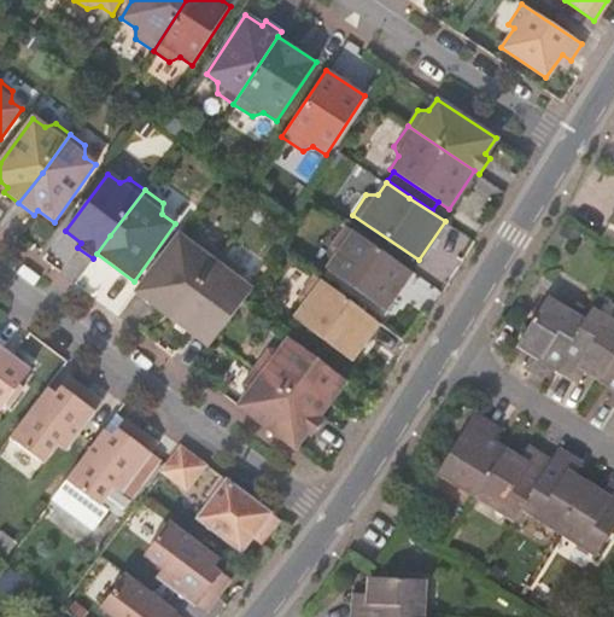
[(613,203),(601,225),(613,232),(613,203)]
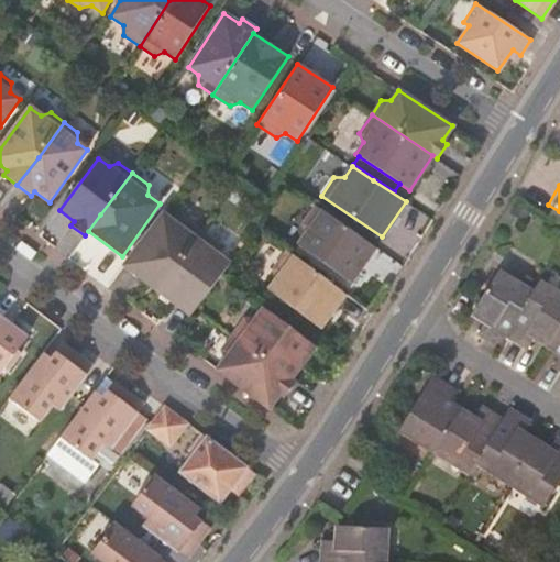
[(351,283),(375,248),(316,206),(303,223),(306,234),(298,244),(351,283)]
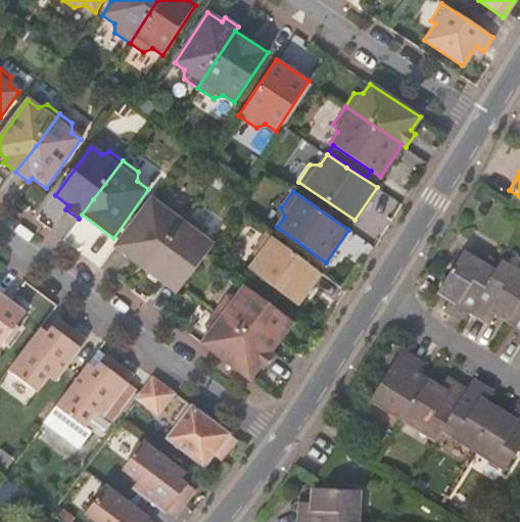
[(147,270),(188,216),(172,203),(163,206),(152,198),(115,246),(142,266),(147,270)]
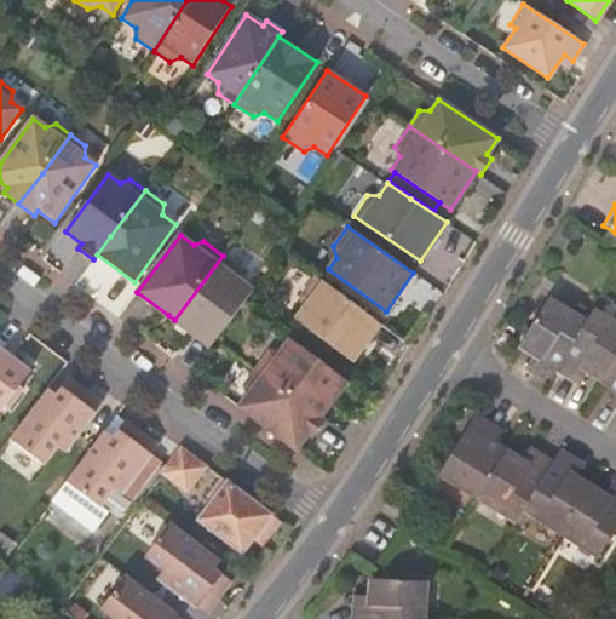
[(216,340),(248,296),(253,290),(241,281),(241,269),(223,256),(174,320),(211,347),(216,340)]
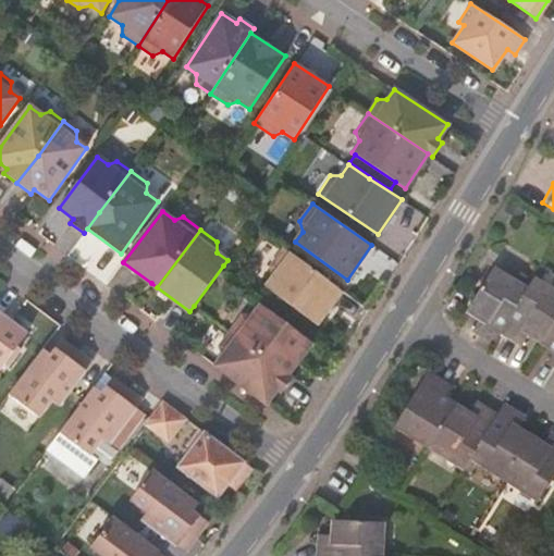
[(317,324),(343,291),(284,247),(270,266),(273,275),(266,286),(317,324)]
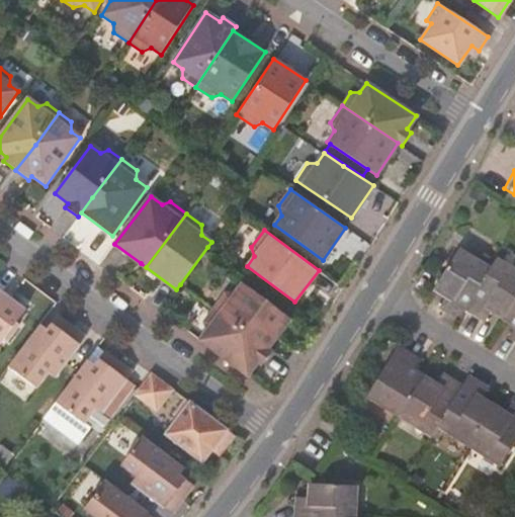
[(429,307),(449,319),(455,310),(476,322),(482,312),(504,326),(499,336),(514,345),(514,278),(484,260),(479,270),(446,250),(423,289),(435,296),(429,307)]
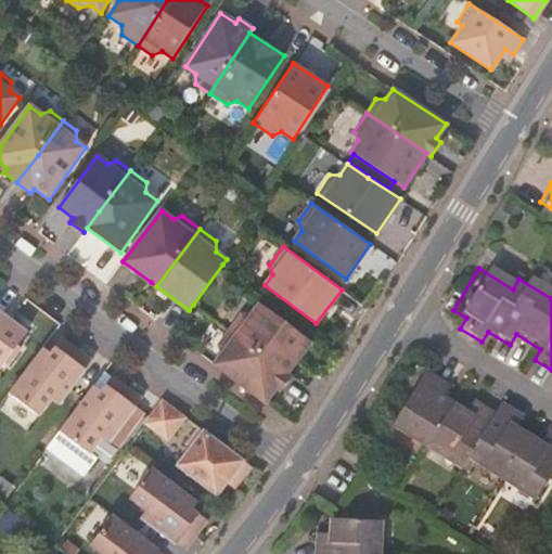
[(229,331),(287,374),(311,340),(260,304),(253,314),(242,314),(229,331)]
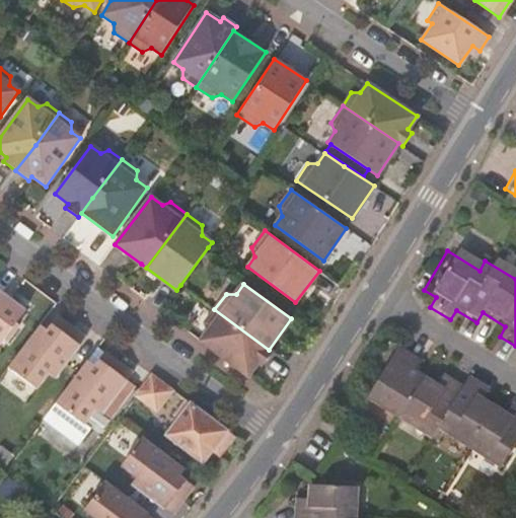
[(0,339),(3,335),(8,338),(18,323),(15,321),(24,308),(9,297),(7,301),(0,295),(2,292),(0,290),(0,339)]
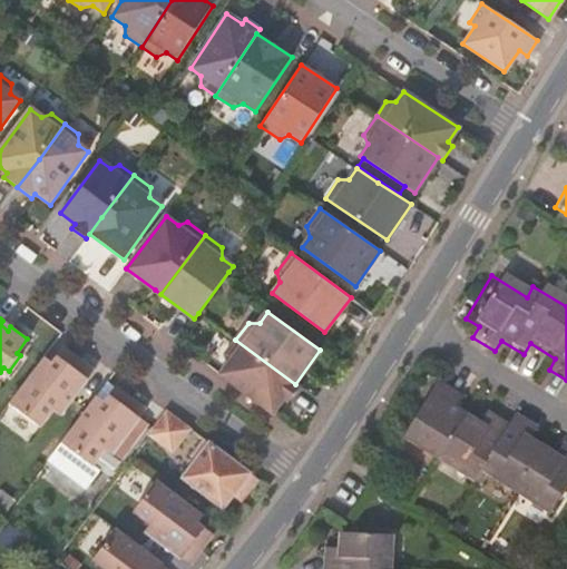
[(221,374),(273,413),(284,398),(289,401),(300,386),(295,384),(235,340),(225,353),(228,363),(221,374)]
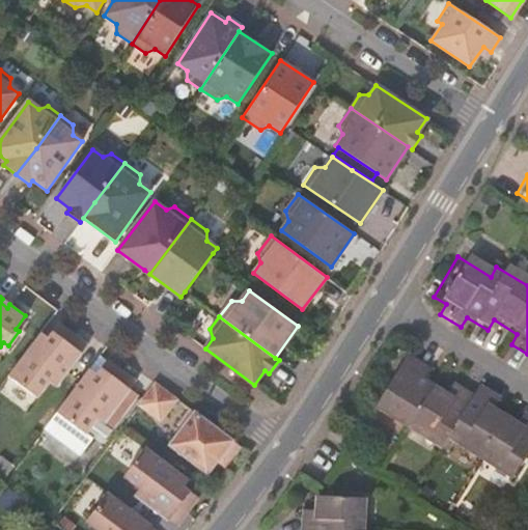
[(37,334),(7,374),(37,396),(50,381),(56,386),(87,343),(58,322),(45,339),(37,334)]
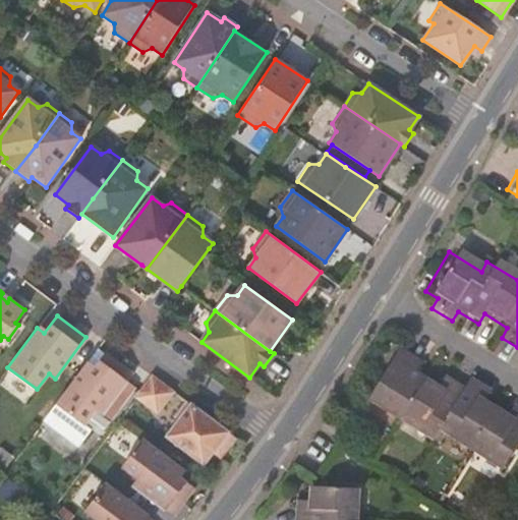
[(388,350),(357,398),(422,439),(429,429),(493,468),(517,426),(517,416),(503,407),(496,417),(472,403),(479,392),(460,380),(453,391),(433,379),(426,388),(402,373),(408,363),(388,350)]
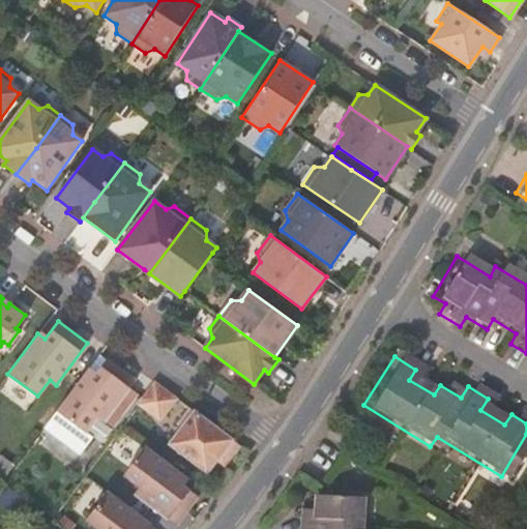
[(86,370),(56,410),(86,432),(97,416),(104,420),(135,378),(106,357),(93,375),(86,370)]
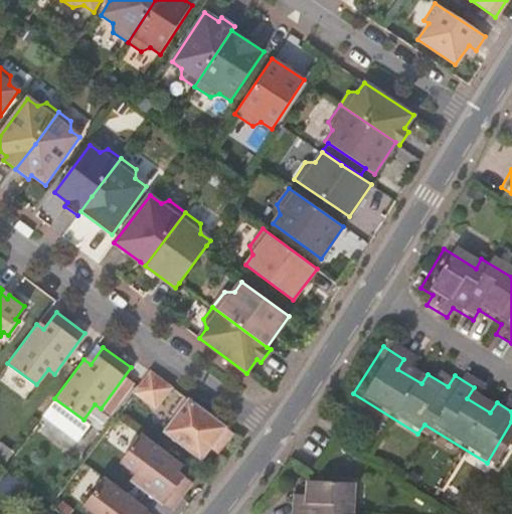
[(149,369),(133,391),(155,408),(171,386),(149,369)]
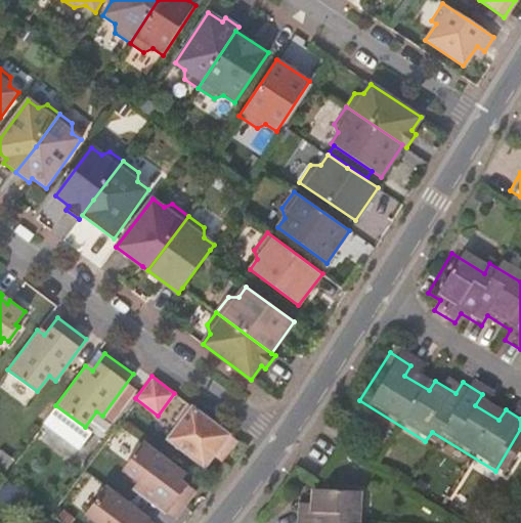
[(228,453),(237,440),(187,401),(175,419),(179,423),(167,439),(206,468),(220,447),(228,453)]
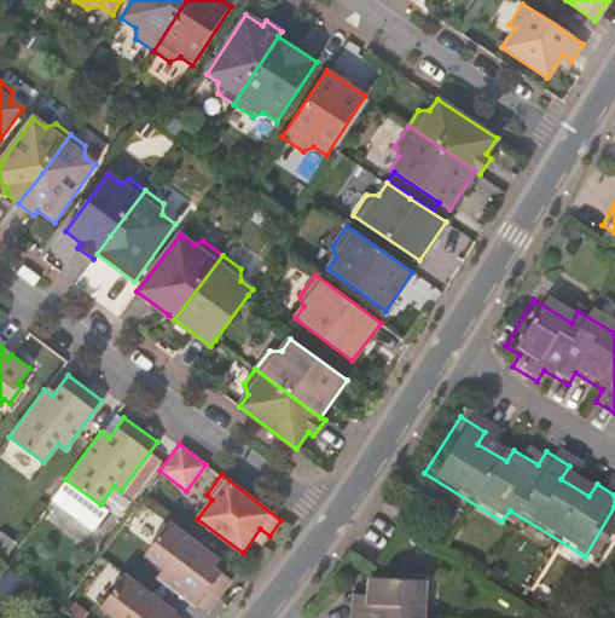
[(210,562),(216,554),(169,520),(144,554),(163,569),(157,576),(207,613),(232,578),(210,562)]
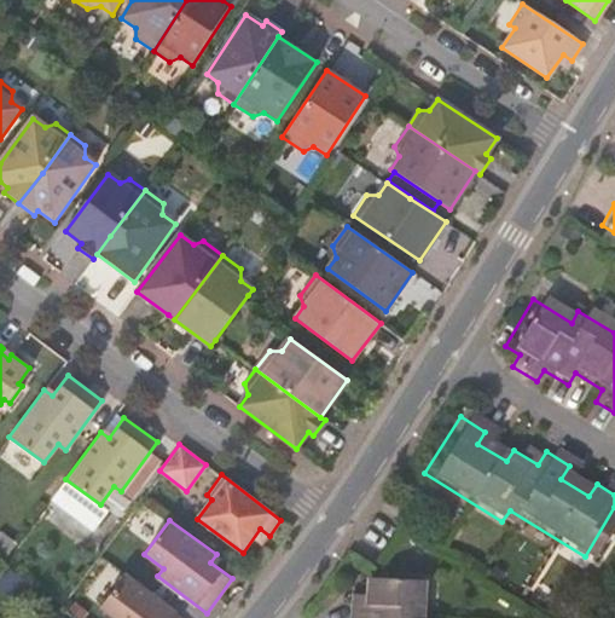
[(169,617),(164,614),(172,607),(125,572),(99,607),(112,617),(169,617)]
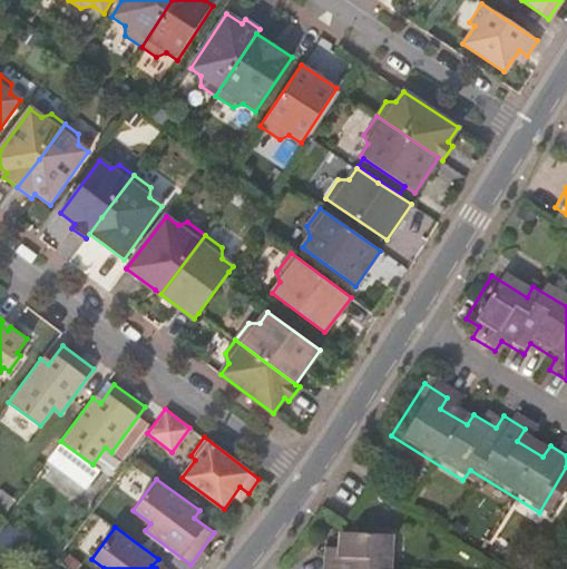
[(378,568),(381,539),(331,536),(329,551),(315,551),(313,568),(378,568)]
